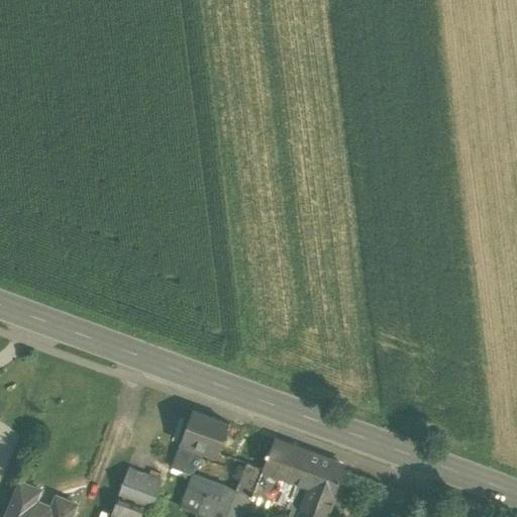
[(229,424),(193,410),(182,440),(198,446),(209,450),(219,453),(229,424)]
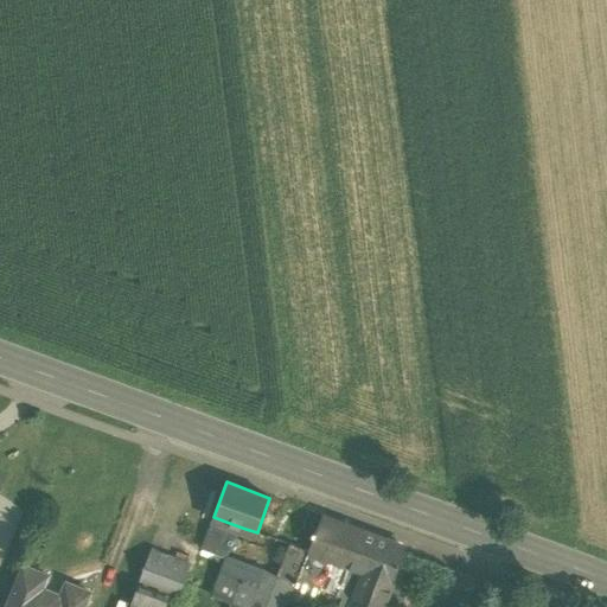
[(232,524),(213,517),(202,549),(219,556),(229,531),(232,524)]
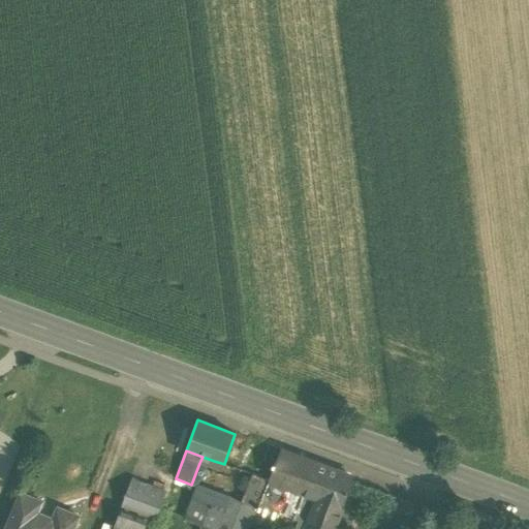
[(350,476),(281,450),(269,480),(268,481),(269,483),(259,506),(308,523),(305,528),(335,528),(352,479),(350,476)]
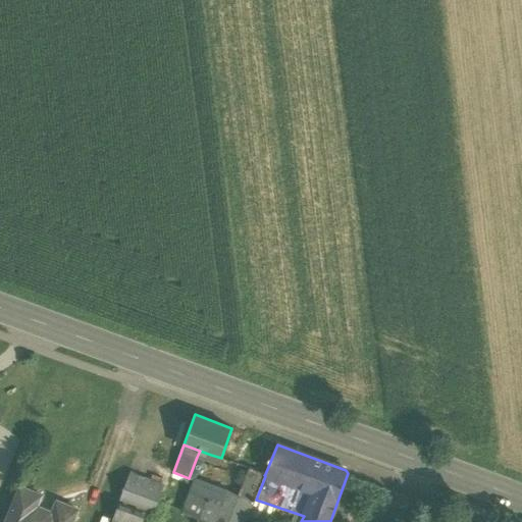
[(211,455),(200,451),(197,457),(209,461),(211,455)]
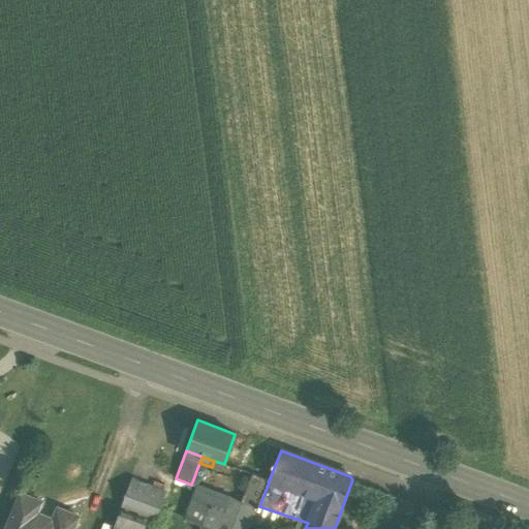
[(231,528),(251,528),(259,506),(269,483),(268,481),(269,480),(253,474),(242,503),(231,528)]
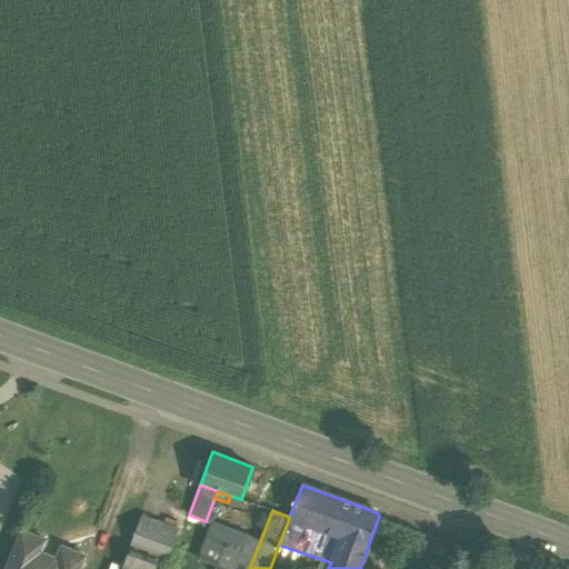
[(177,529),(141,516),(130,547),(159,558),(166,560),(177,529)]
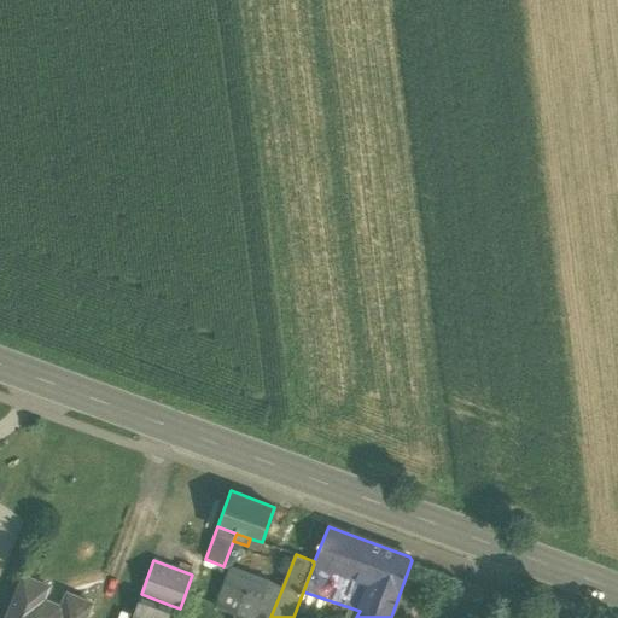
[(270,617),(283,588),(229,569),(223,586),(244,593),(237,612),(251,617),(270,617)]
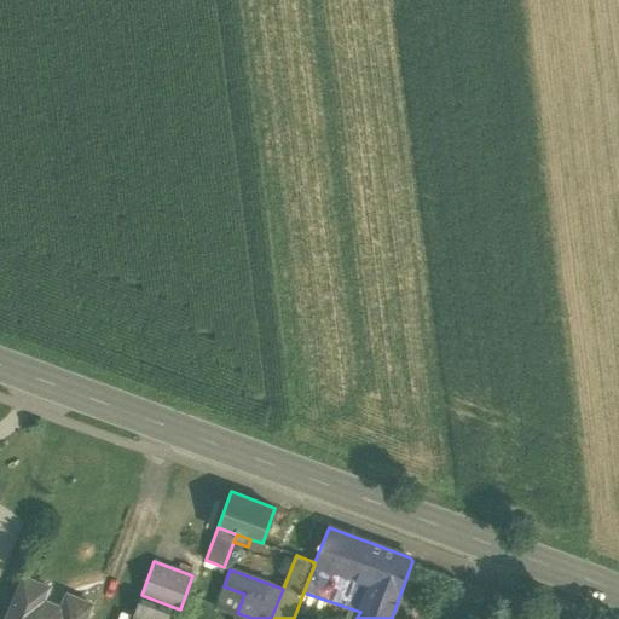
[(63,608),(44,600),(48,586),(25,577),(7,618),(85,618),(92,603),(68,595),(63,608)]
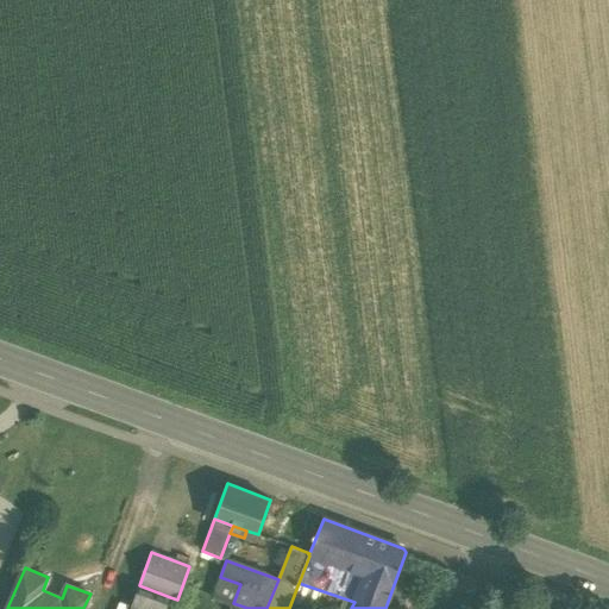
[(213,596),(233,603),(240,584),(220,577),(213,596)]
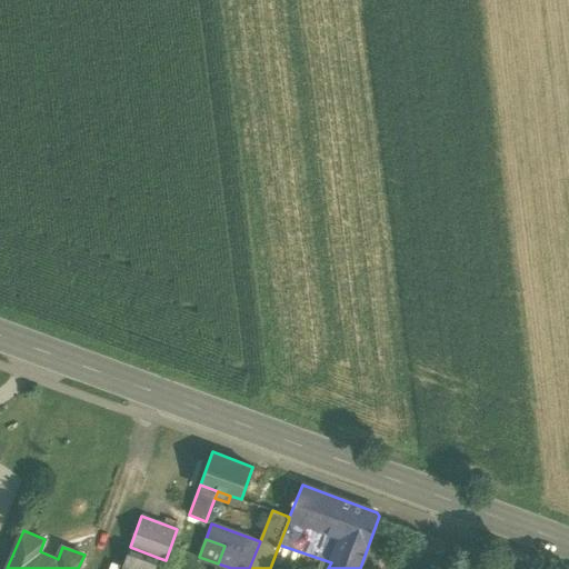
[(130,547),(121,568),(155,568),(159,558),(130,547)]
